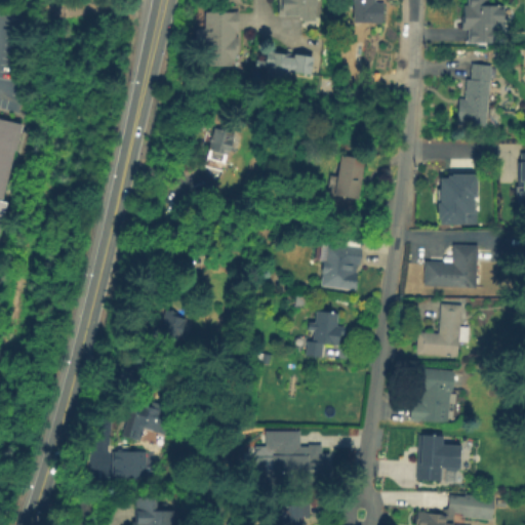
[(278,0),(317,0),(317,22),(301,22),(301,17),(278,17),(278,0)]
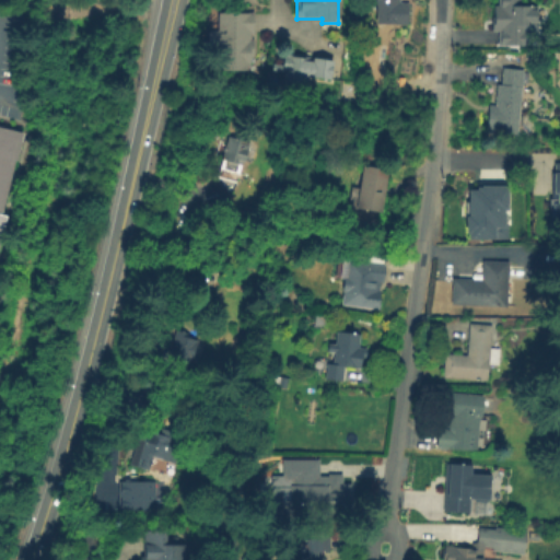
[(376,23),(376,2),(369,2),(369,0),(399,0),(399,2),(407,2),(407,23),(376,23)]
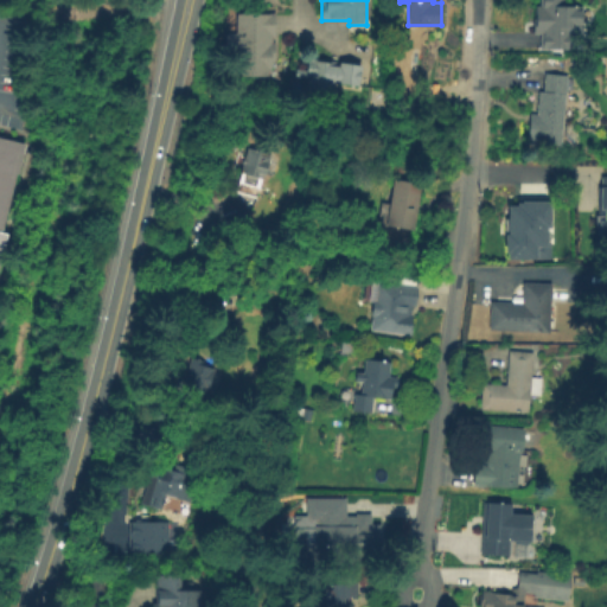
[(566,46),(547,46),(547,27),(540,27),(540,24),(538,24),(538,20),(535,20),(535,7),(541,7),(541,0),(564,0),(564,5),(581,5),(581,27),(566,27),(566,46)]
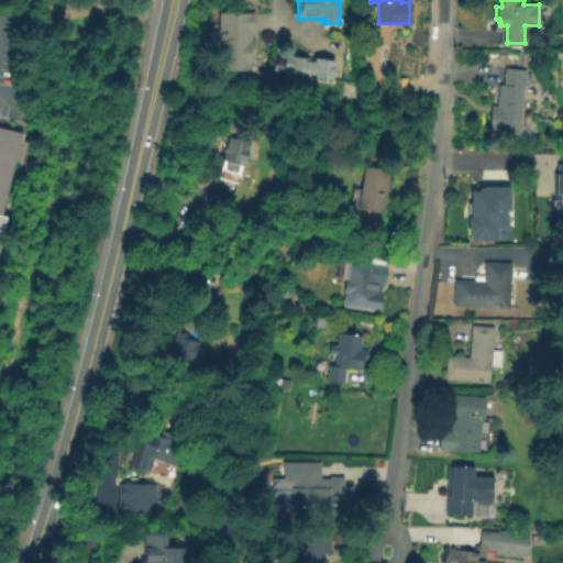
[(254,69),(220,70),(218,12),(253,11),(254,69)]
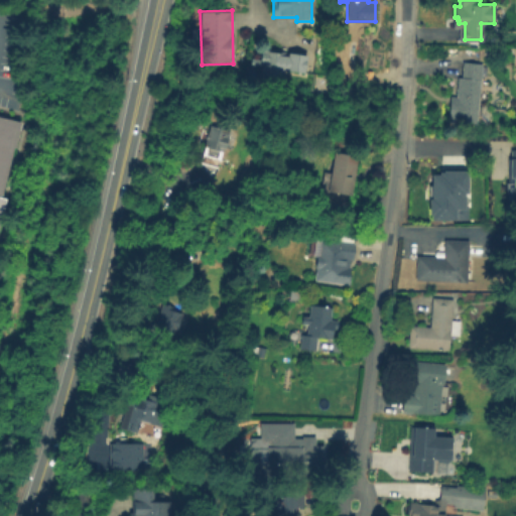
[(281,77),(261,75),(261,68),(250,67),(250,57),(259,58),(260,52),(263,52),(263,50),(306,55),(305,73),(283,70),(281,77)]
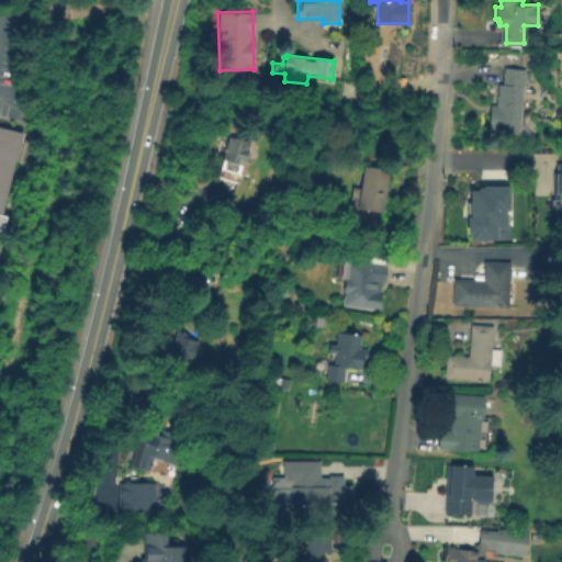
[(518,135),(489,133),(491,105),(496,105),(498,85),(503,85),(505,68),(525,69),(518,135)]
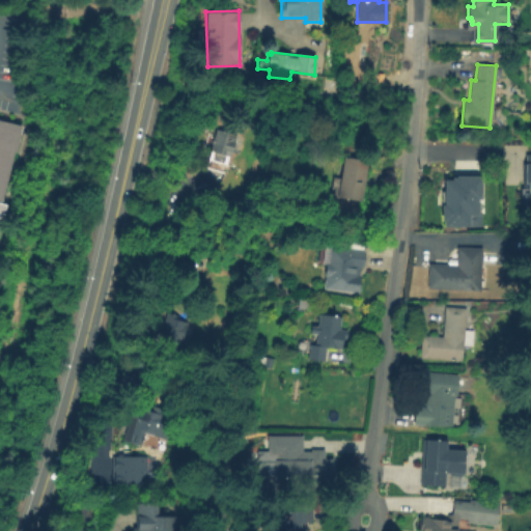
[(0,119),(19,124),(0,198),(0,202),(2,203),(0,213),(0,119)]
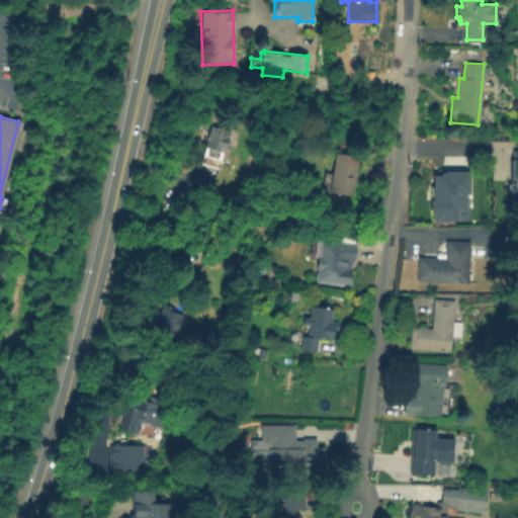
[(202,155),(206,140),(205,140),(206,135),(207,136),(209,126),(230,132),(226,149),(224,148),(221,160),(202,155)]
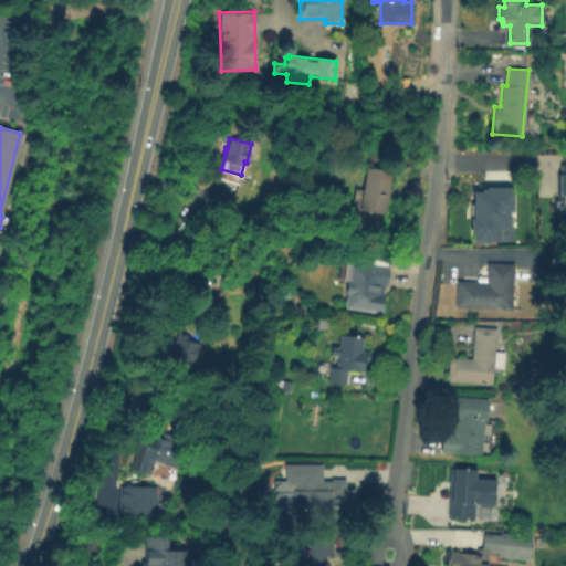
[(558,164),(565,164),(565,218),(553,219),(553,199),(559,199),(559,194),(556,194),(556,173),(558,173),(558,164)]
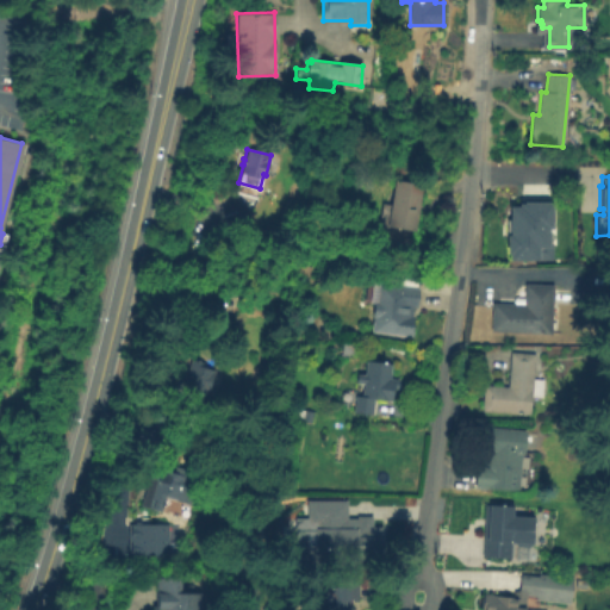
[(388,224),(396,181),(422,186),(415,229),(388,224)]
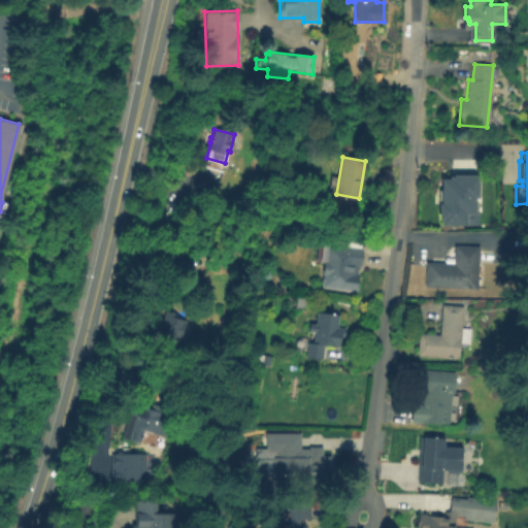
[(438,224),(438,219),(436,219),(436,202),(438,202),(438,177),(447,177),(447,174),(452,174),(452,173),(472,173),(472,174),(475,174),(475,196),(472,196),(472,209),(475,209),(475,223),(438,224)]
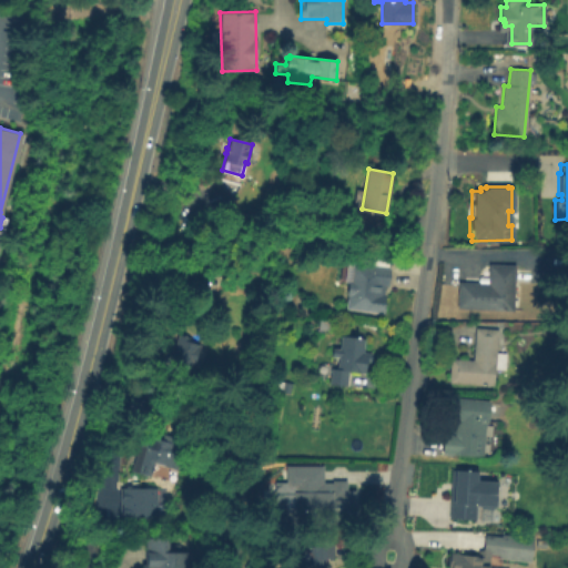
[(353,263),(392,267),(386,315),(346,310),(353,263)]
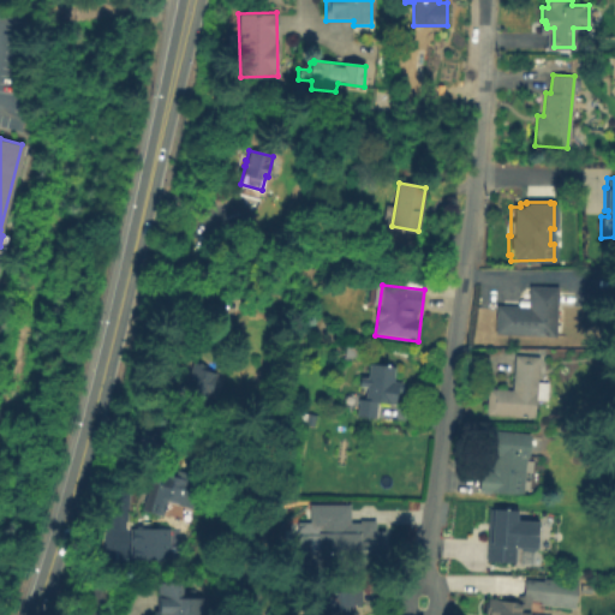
[(495,334),(497,305),(527,308),(529,287),(557,288),(555,336),(495,334)]
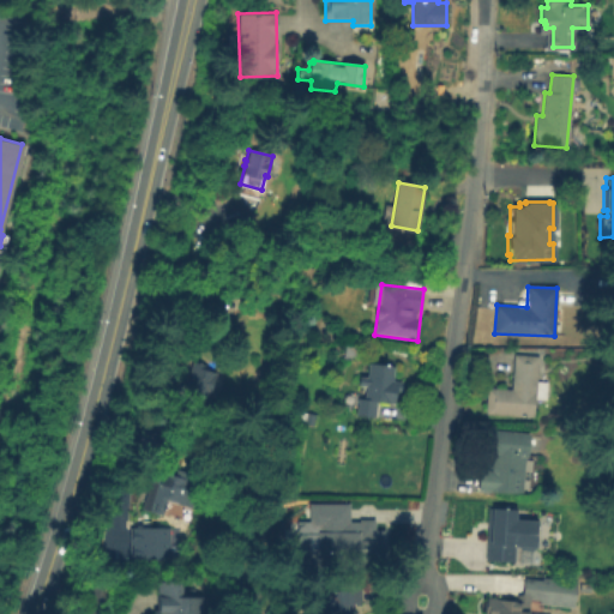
[(247,305),(248,293),(265,294),(264,306),(247,305)]
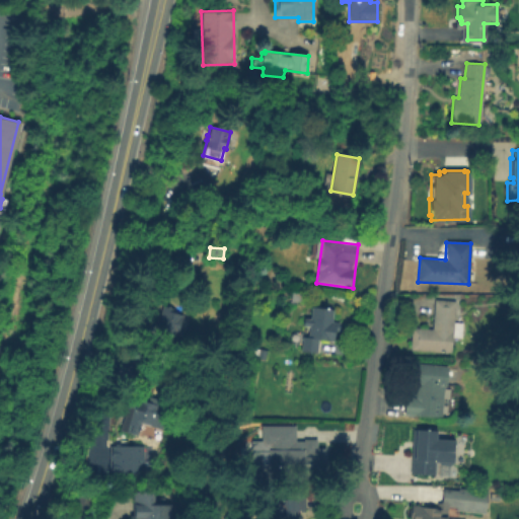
[(291,299),(292,292),(302,293),(301,300),(291,299)]
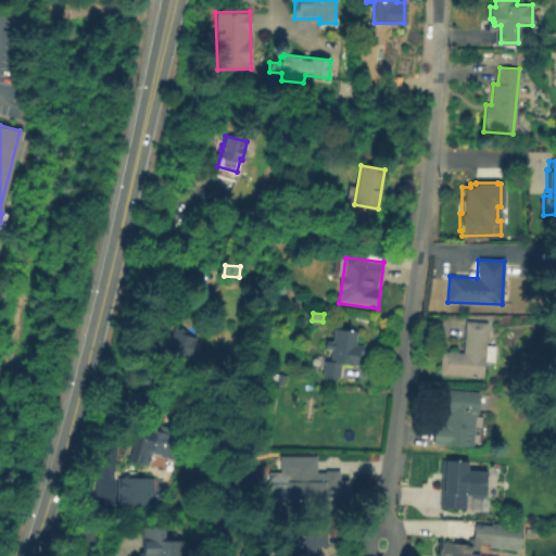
[(440,375),(442,351),(464,352),(465,323),(487,324),(485,346),(494,348),(493,362),(484,361),(483,378),(440,375)]
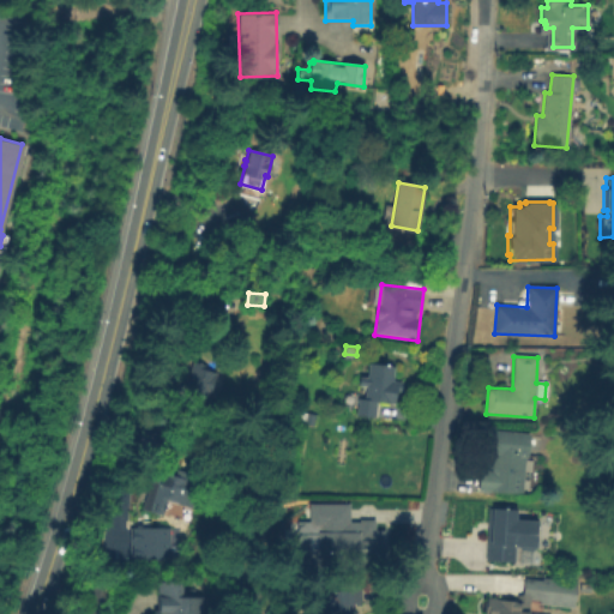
[(209,396),(182,389),(187,374),(190,375),(194,362),(205,366),(204,369),(216,373),(209,396)]
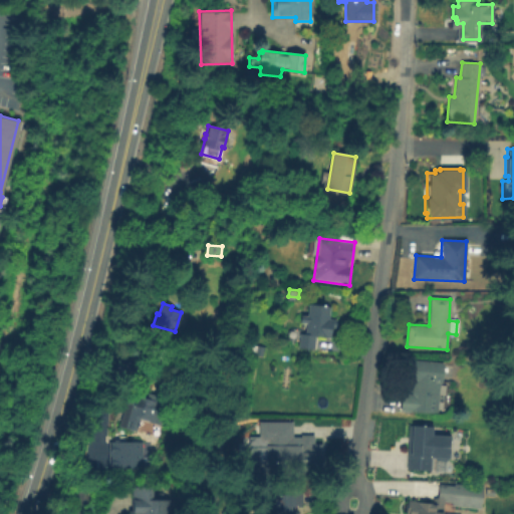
[(298,347),(299,333),(304,334),(305,324),(300,323),(301,315),(306,316),(307,304),(329,307),(328,318),(332,318),(330,338),(315,337),(314,349),(298,347)]
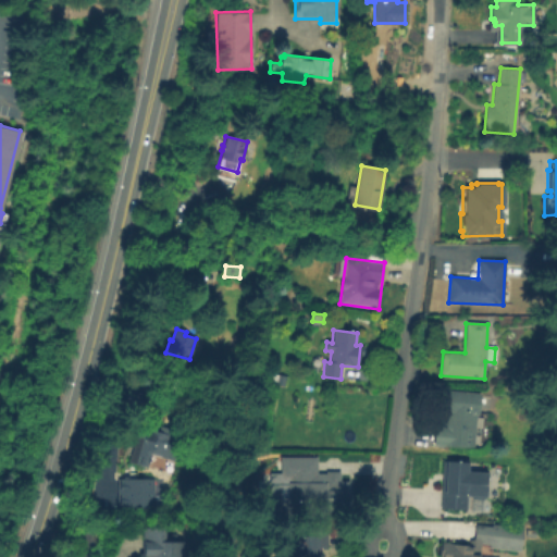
[(445,446),(449,391),(480,394),(475,448),(445,446)]
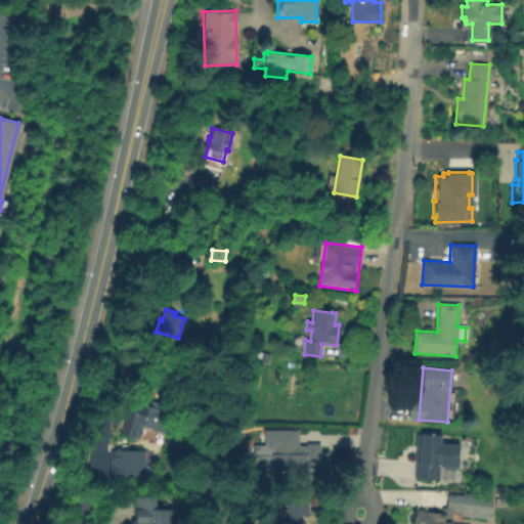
[(138,438),(121,434),(128,410),(134,412),(136,403),(159,409),(154,428),(142,425),(138,438)]
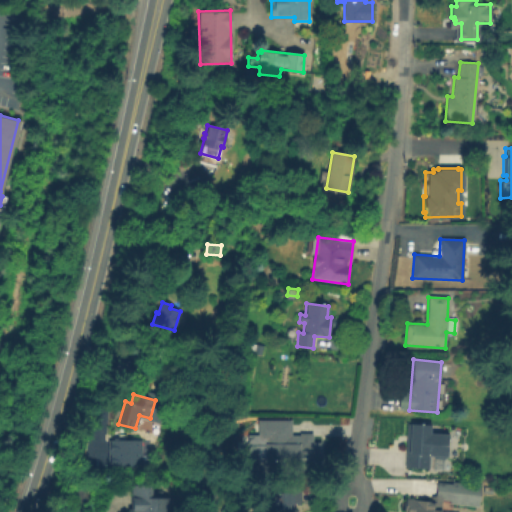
[(283,466),(285,430),(275,429),(276,420),(309,422),(306,467),(283,466)]
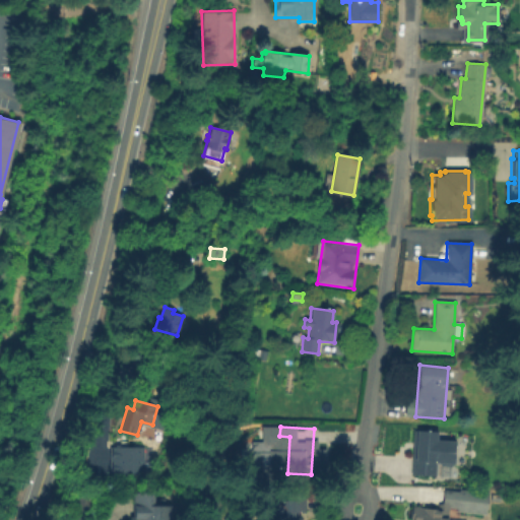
[(411,475),(414,431),(438,432),(438,440),(443,438),(451,438),(454,441),(453,464),(451,466),(441,466),(439,464),(437,464),(436,476),(411,475)]
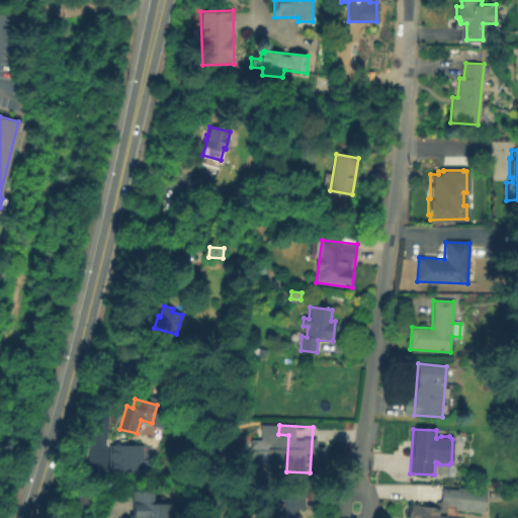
[(143,470),(108,470),(109,443),(113,443),(113,440),(118,440),(118,443),(143,443),(143,470)]
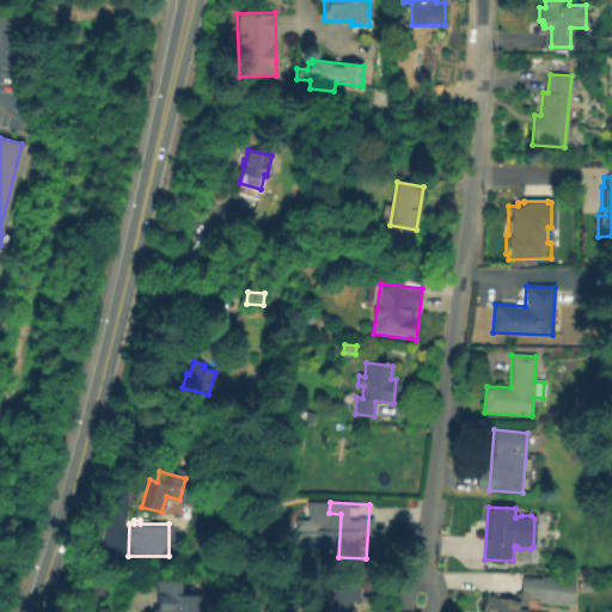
[(483,611),(484,610),(481,610),(483,593),(513,595),(514,589),(519,591),(521,573),(538,575),(538,571),(574,576),(570,604),(536,599),(536,597),(527,595),(525,611),(528,611),(483,611)]
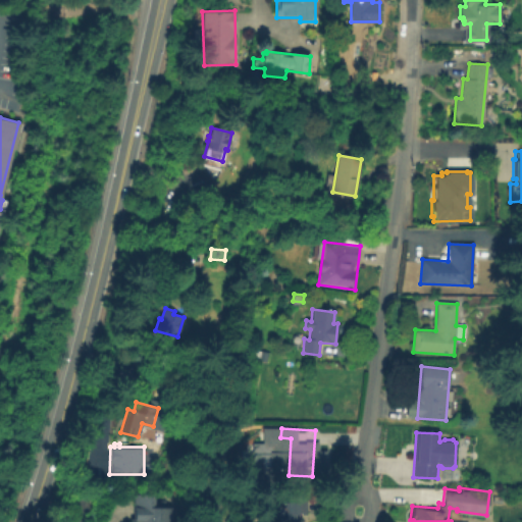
[(155,494),(155,509),(172,509),(172,521),(131,521),(131,519),(135,519),(134,496),(155,494)]
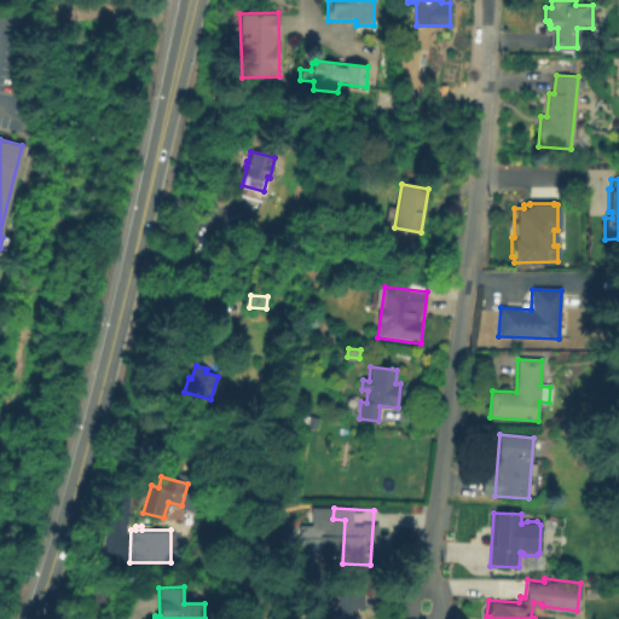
[(312,618),(312,609),(320,609),(319,595),(342,595),(342,588),(363,588),(363,609),(353,609),(353,614),(356,614),(356,618),(312,618)]
